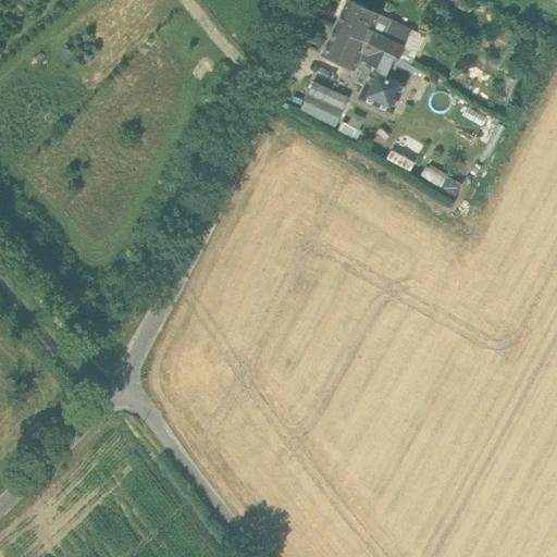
[(379,13),(349,0),(346,0),(333,26),(384,50),(398,57),(410,31),(397,24),(396,26),(379,19),(379,16),(378,16),(379,13)]
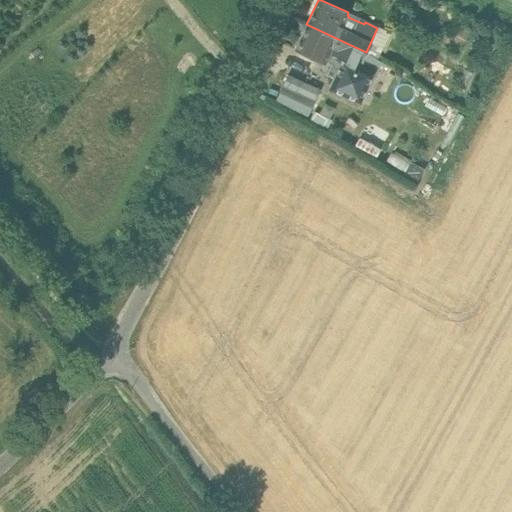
[(353,46),(306,24),(294,50),(324,63),(331,48),(342,53),(340,58),(345,60),(353,46)]
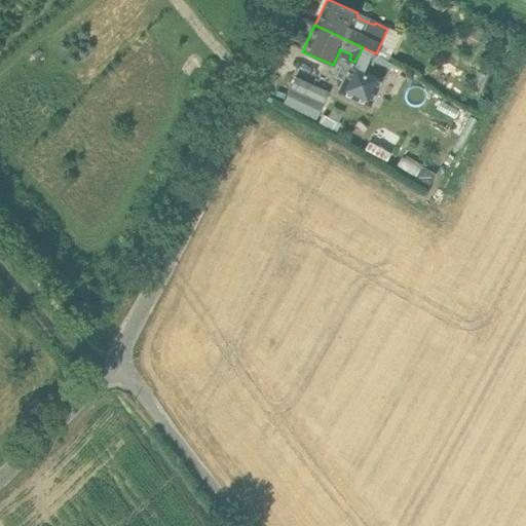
[(354,62),(348,75),(374,87),(379,76),(367,72),(372,61),(376,53),(363,47),(354,62)]
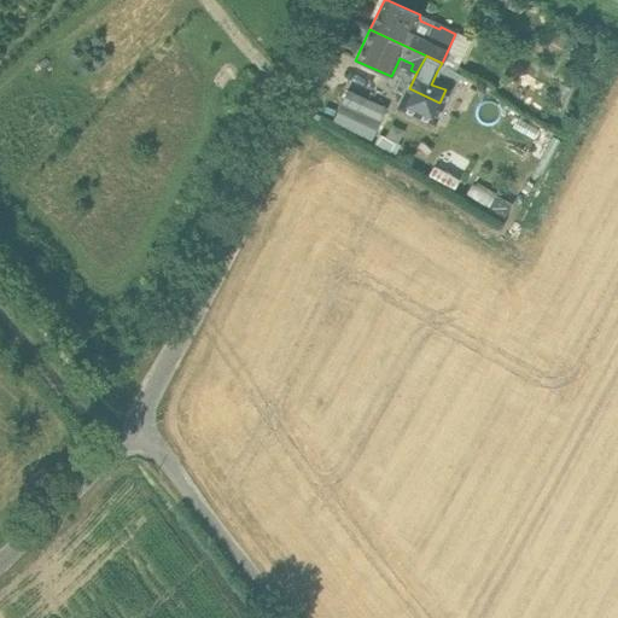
[(465,77),(442,63),(437,71),(448,77),(447,80),(459,87),(465,77)]
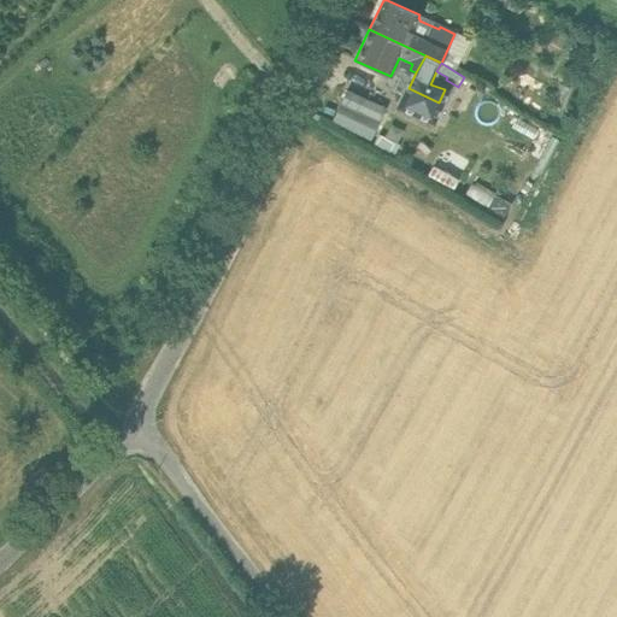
[(345,87),(331,121),(372,137),(387,104),(345,87)]
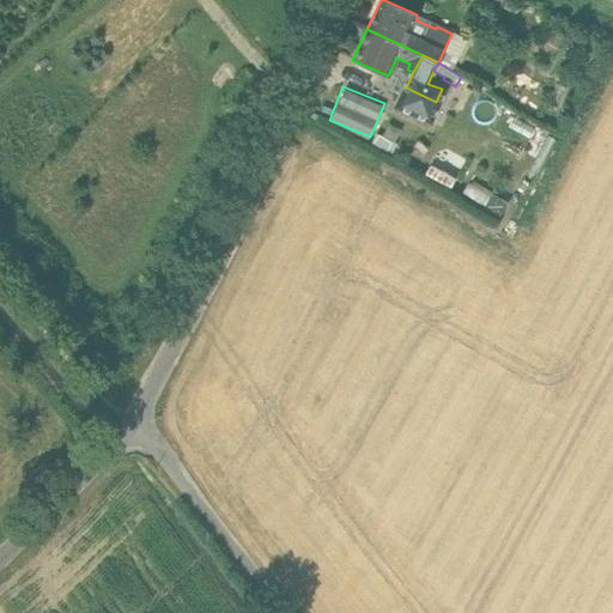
[(436,102),(406,87),(398,105),(429,120),(436,102)]
